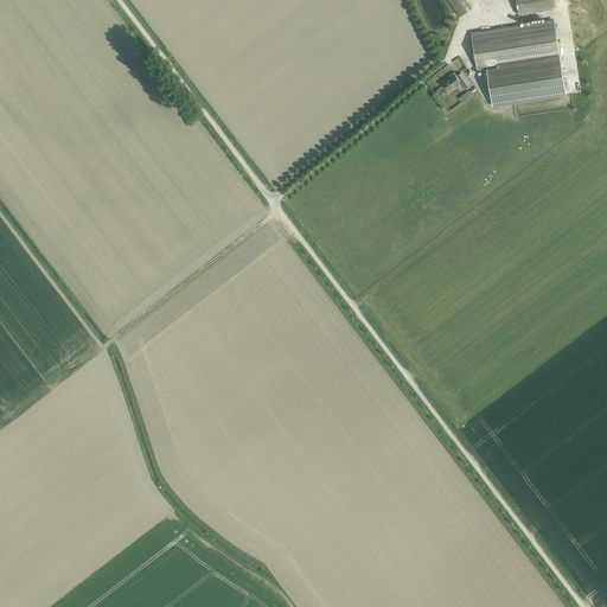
[(447,0),(460,17),(472,7),(466,0),(447,0)]
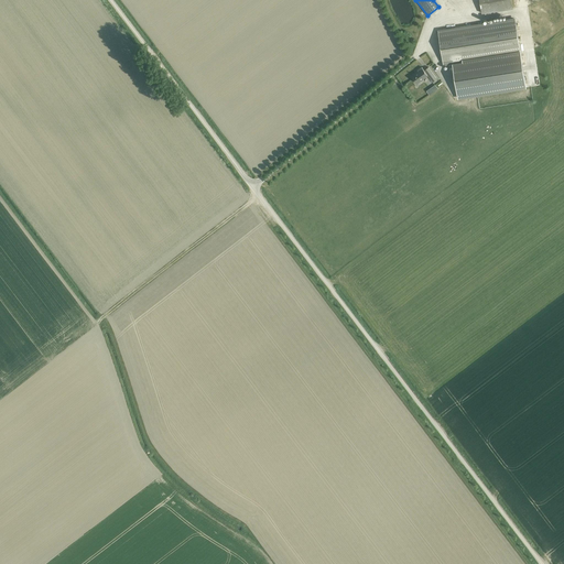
[(505,0),(473,0),(475,12),(507,8),(505,0)]
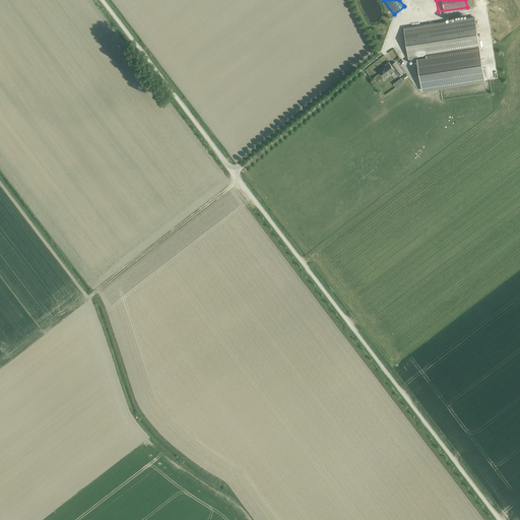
[(477,35),(474,17),(404,28),(409,60),(427,58),(427,55),(479,47),(477,37),(477,35)]
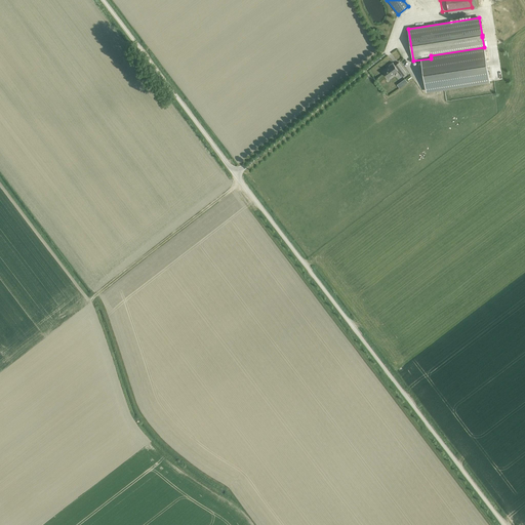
[(431,58),(421,59),(422,69),(426,91),(489,82),(484,47),(431,55),(431,58)]
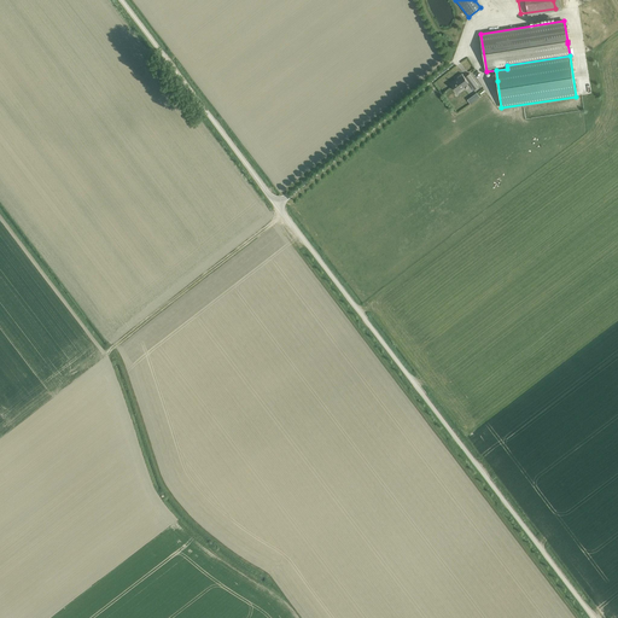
[(478,86),(470,74),(465,77),(462,74),(458,77),(459,79),(455,81),(455,80),(450,83),(454,89),(455,88),(458,91),(468,82),(473,89),(478,86)]
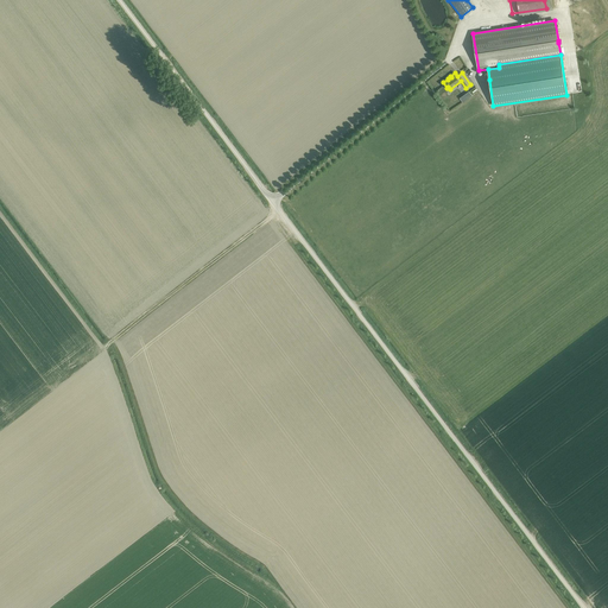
All buildings are outlined.
